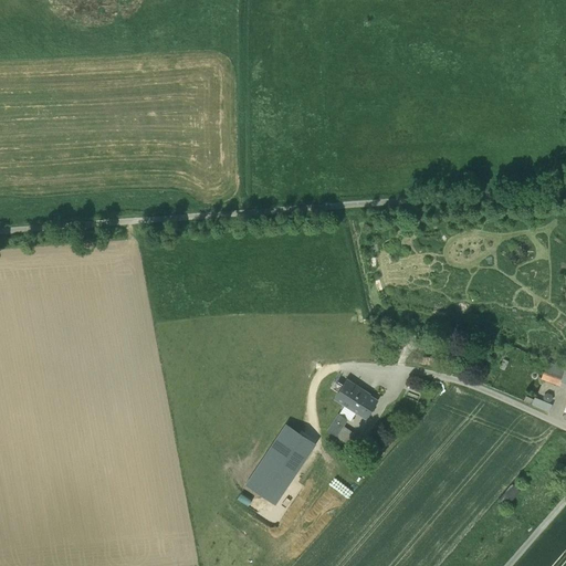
[(397,334),(381,334),(383,349),(398,348),(397,334)]
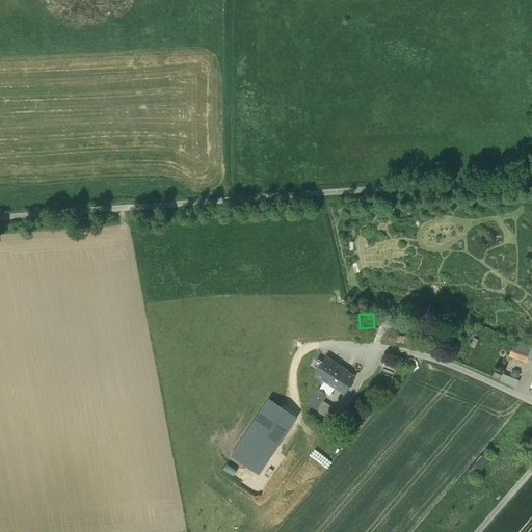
[(526,364),(528,360),(531,348),(498,335),(496,342),(512,348),(508,357),(526,364)]
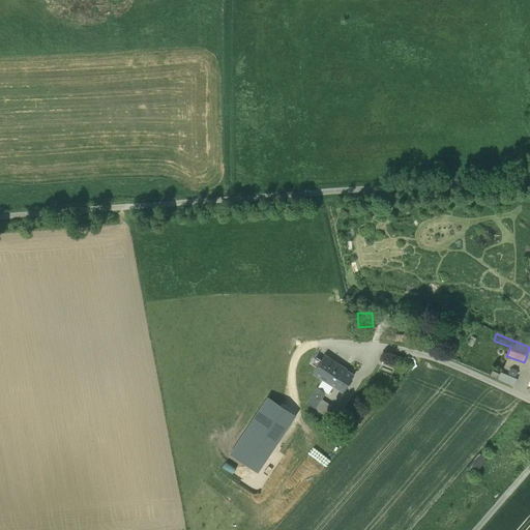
[(467,346),(472,348),(476,340),(471,337),(467,346)]
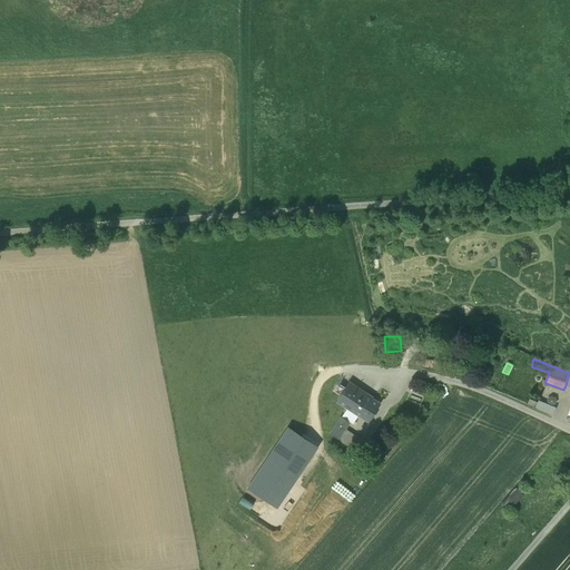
[(336,403),(346,409),(359,390),(349,383),(336,403)]
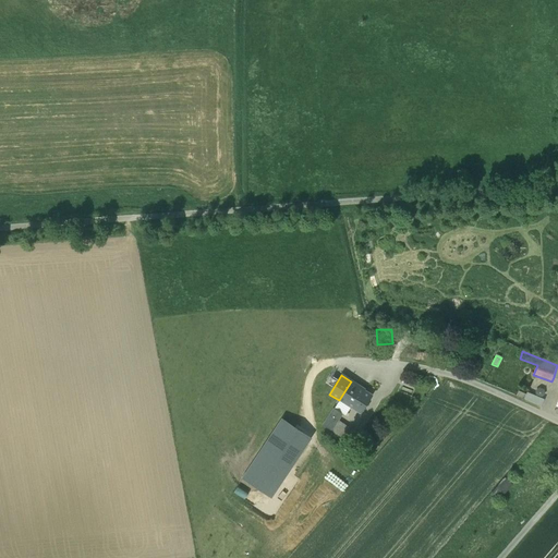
[(351,407),(361,413),(372,397),(358,388),(359,387),(351,381),(339,400),(351,407)]
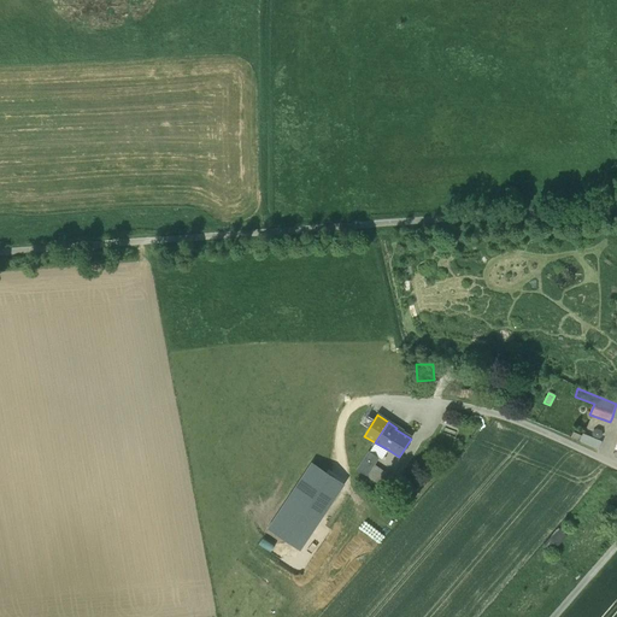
[(571,439),(580,442),(582,436),(574,433),(571,439)]
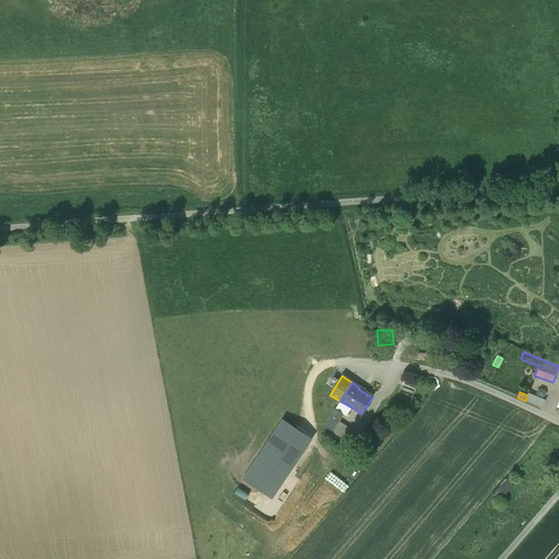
[(525,401),(542,408),(545,401),(527,393),(527,395),(525,401)]
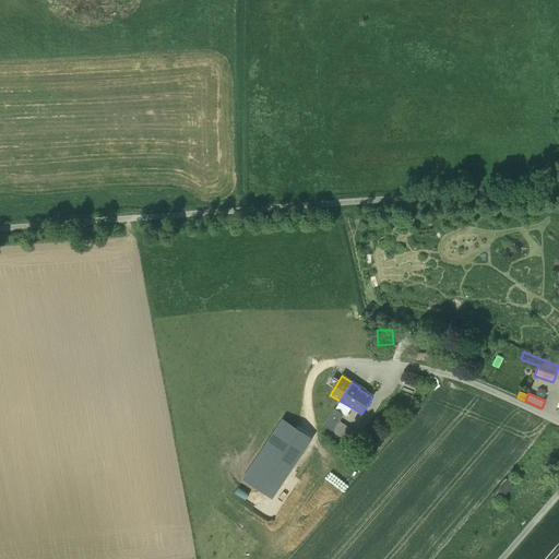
[(340,401),(334,409),(343,415),(347,414),(352,407),(340,401)]
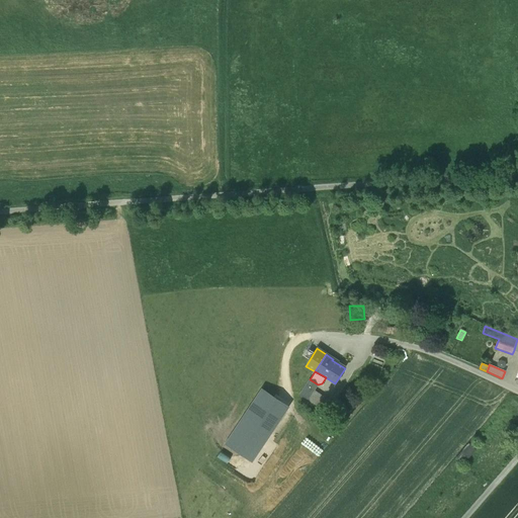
[(299,396),(308,401),(314,391),(318,384),(310,379),(299,396)]
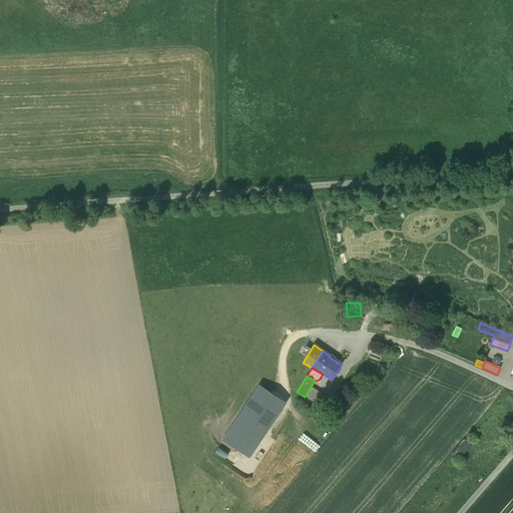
[(260,386),(223,440),(249,458),(286,404),(260,386)]
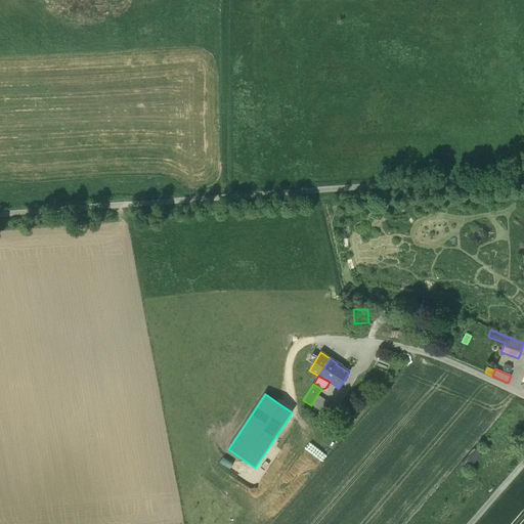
[(325,400),(317,395),(311,405),(319,410),(325,400)]
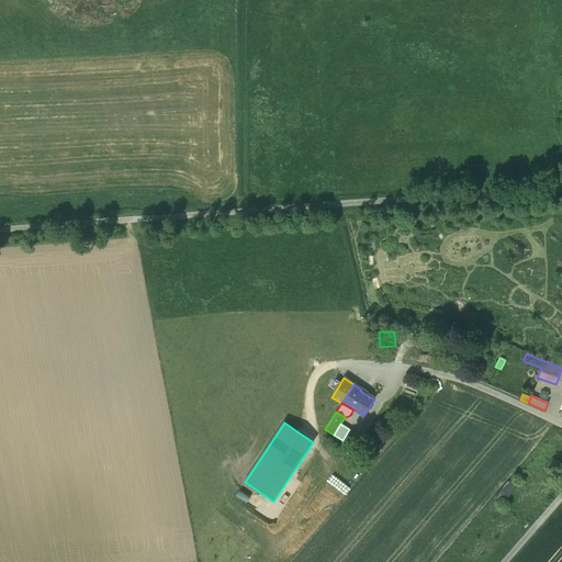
[(343,440),(348,444),(355,434),(349,429),(343,440)]
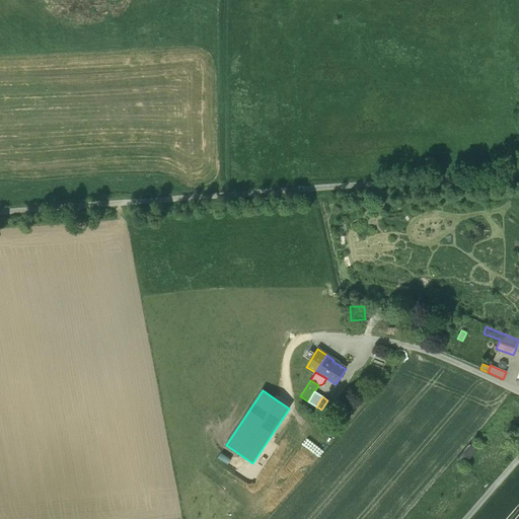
[(335,404),(327,400),(321,410),(328,415),(335,404)]
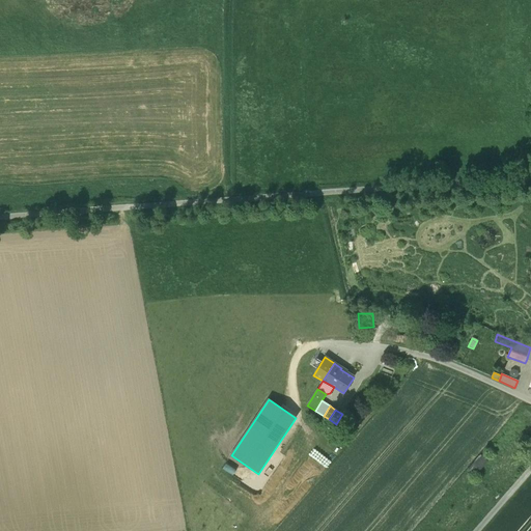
[(480,454),(467,470),(474,477),(487,460),(480,454)]
